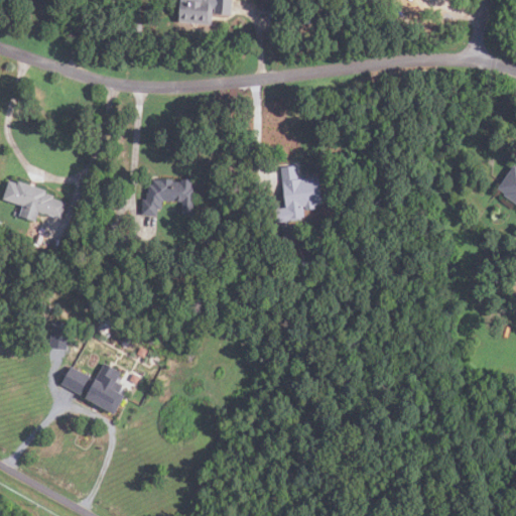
[(180,0),(179,20),(212,23),(213,12),(231,14),(232,0),(180,0)]
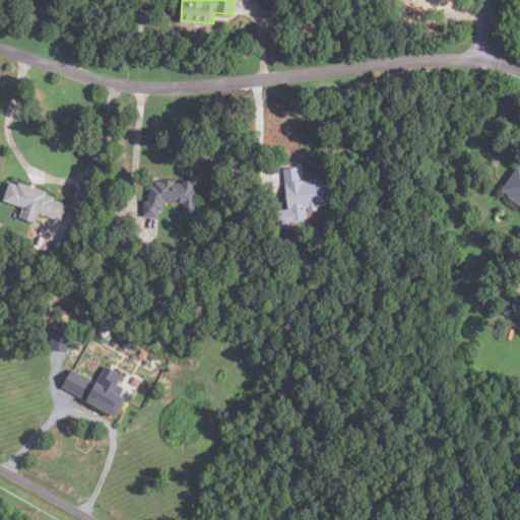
[(262,13),(262,5),(273,5),(273,13),(262,13)]
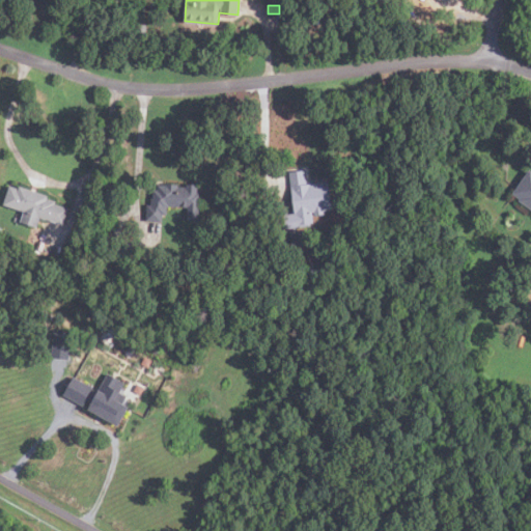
[(530,168),(512,193),(521,198),(519,200),(530,208),(530,168)]
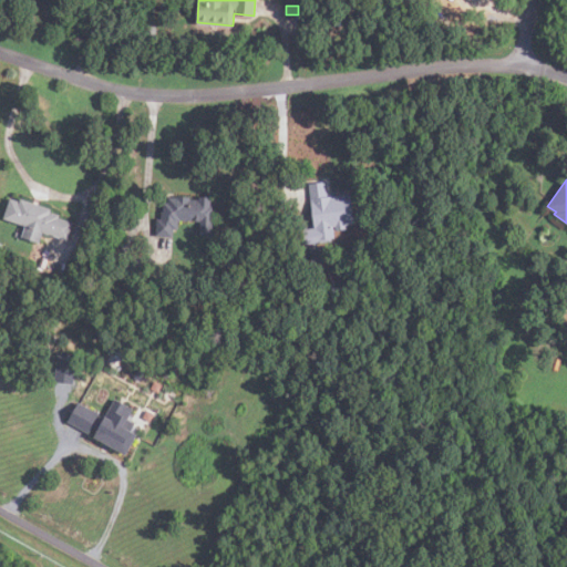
[(351,193),(327,196),(326,182),(309,183),(315,227),(302,228),(305,244),(332,240),(332,237),(336,237),(334,226),(337,226),(337,229),(347,228),(347,224),(356,223),(351,193)]
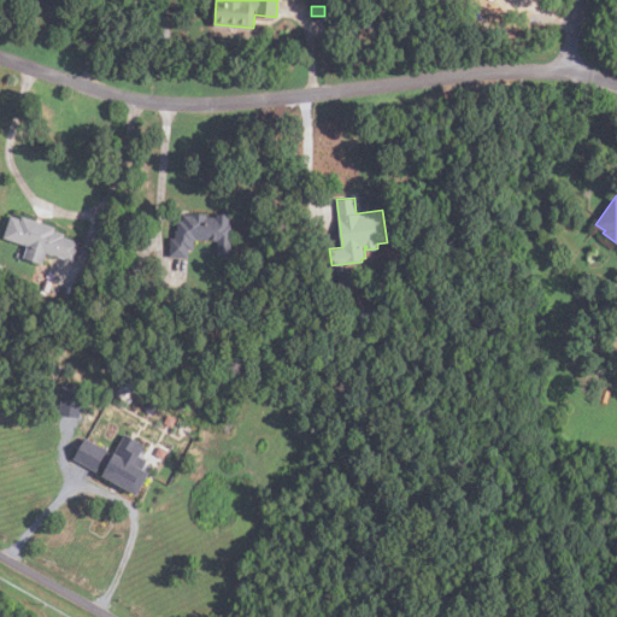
[(170,256),(189,257),(189,248),(194,248),(195,240),(218,240),(218,256),(230,256),(231,213),(217,212),(217,216),(210,216),(210,224),(206,224),(207,213),(191,212),(191,209),(178,209),(178,229),(176,229),(175,236),(171,236),(170,256)]
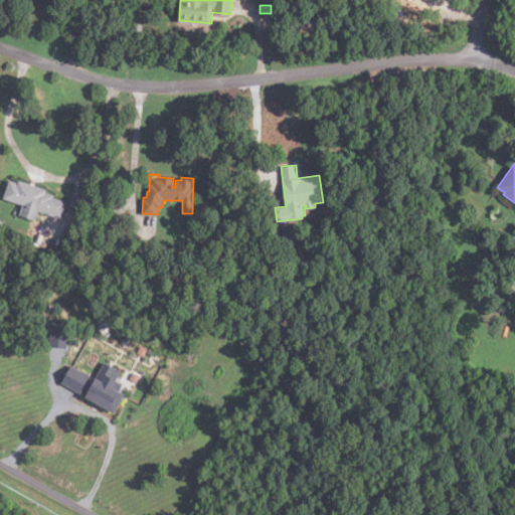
[(23,204),(20,214),(35,219),(38,210),(60,217),(65,201),(53,197),(54,194),(46,191),(47,188),(19,179),(18,182),(9,179),(3,197),(23,204)]
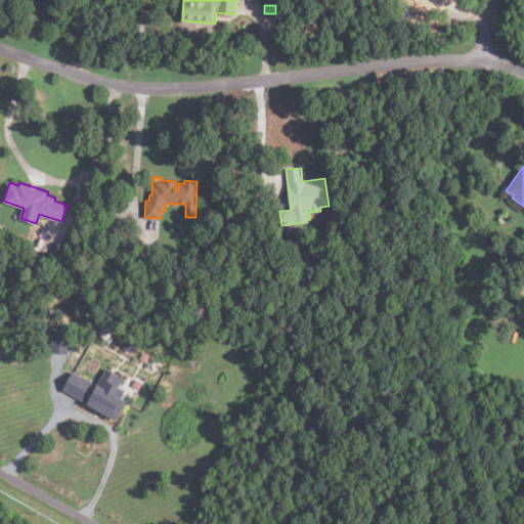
[(298,230),(299,242),(288,243),(287,232),(298,230)]
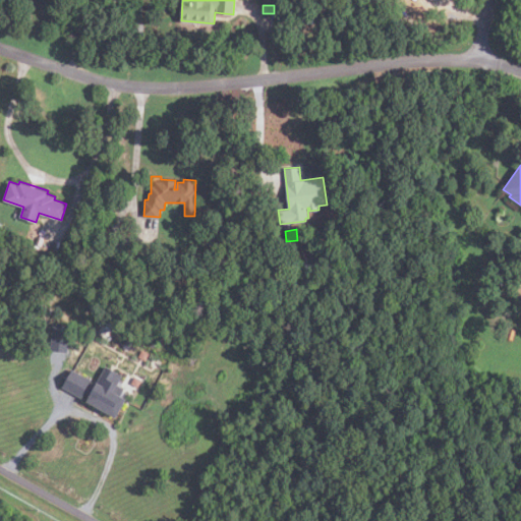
[(42,246),(35,243),(38,235),(45,238),(42,246)]
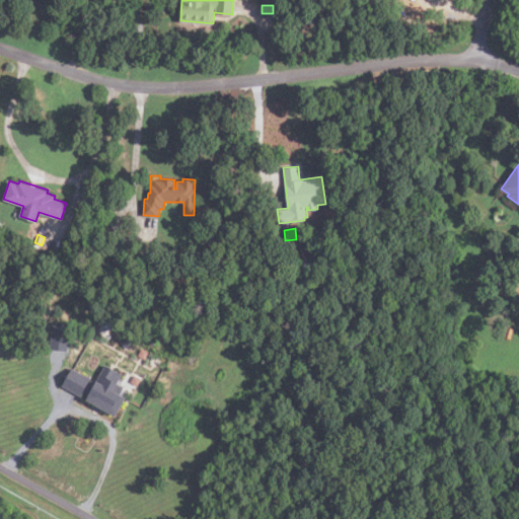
[(303,263),(322,260),(323,271),(305,274),(303,263)]
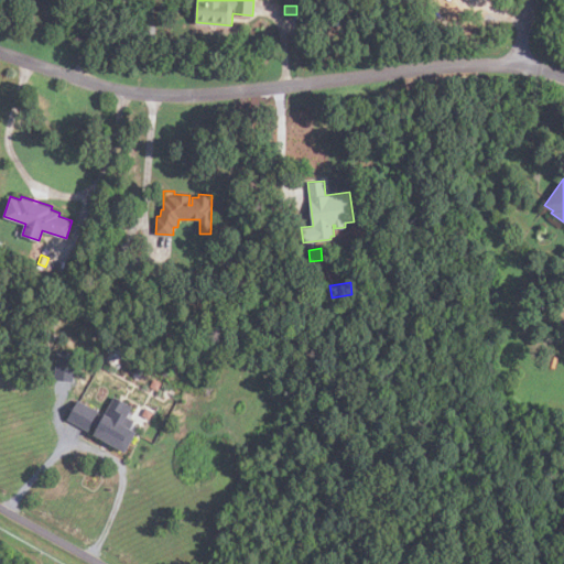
[(553,302),(543,313),(535,306),(545,295),(553,302)]
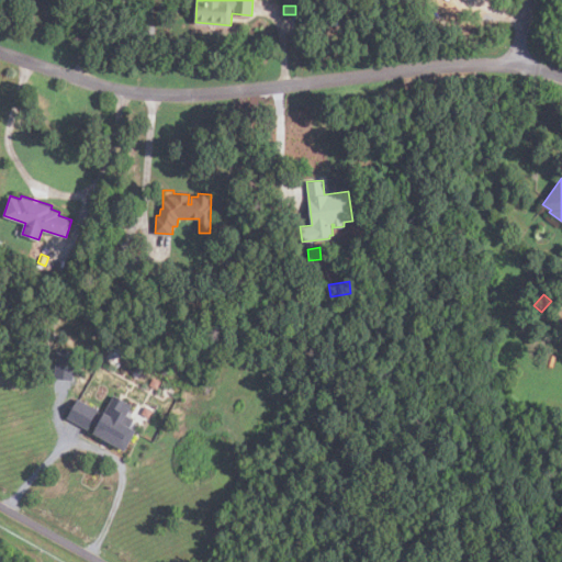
[(249,316),(256,332),(267,326),(260,312),(249,316)]
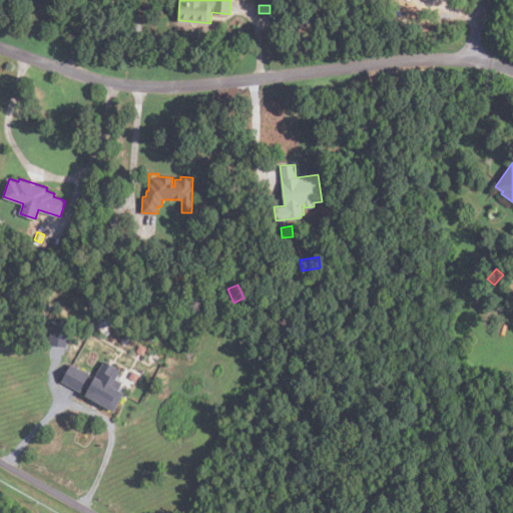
[(69,321),(66,347),(49,345),(52,319),(69,321)]
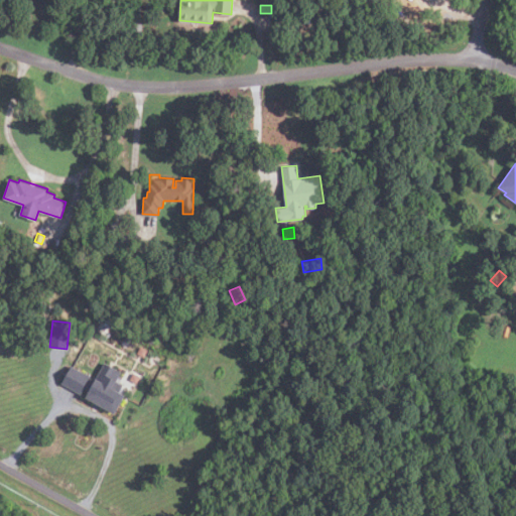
[(123,344),(127,336),(133,339),(128,347),(123,344)]
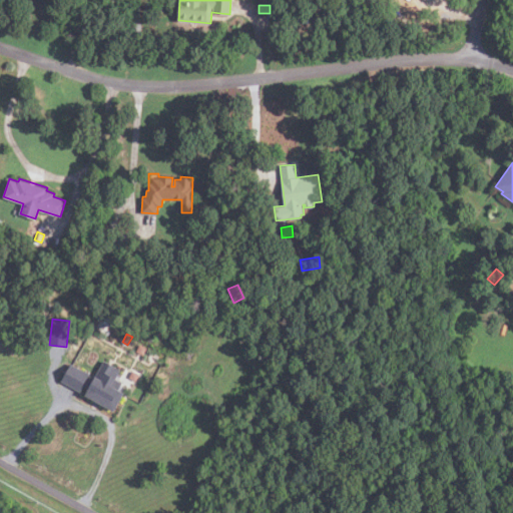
[(125,392),(122,390),(124,386),(122,385),(123,383),(118,380),(120,377),(117,375),(120,370),(104,362),(86,395),(115,411),(125,392)]
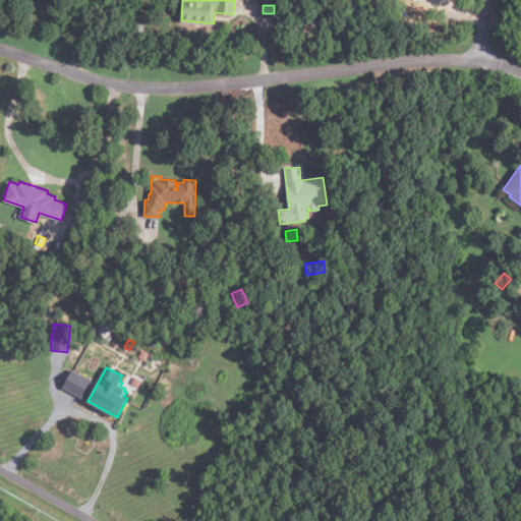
[(92,380),(72,368),(63,387),(81,397),(92,380)]
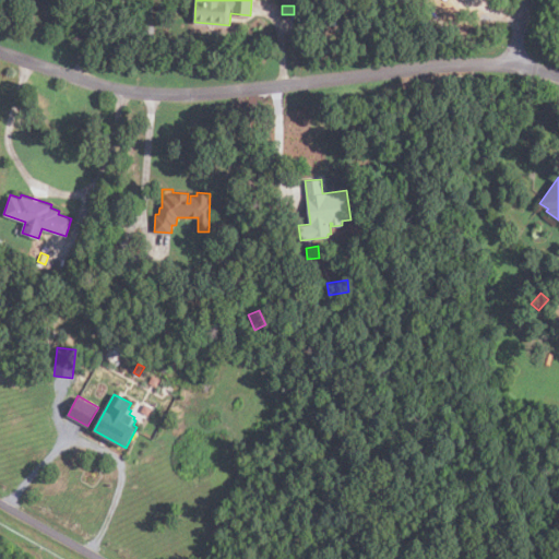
All buildings are outlined.
